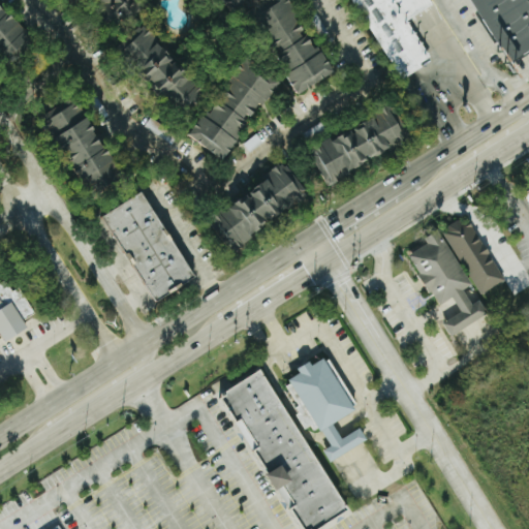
[(33,44),(0,0),(0,50),(8,62),(33,44)]
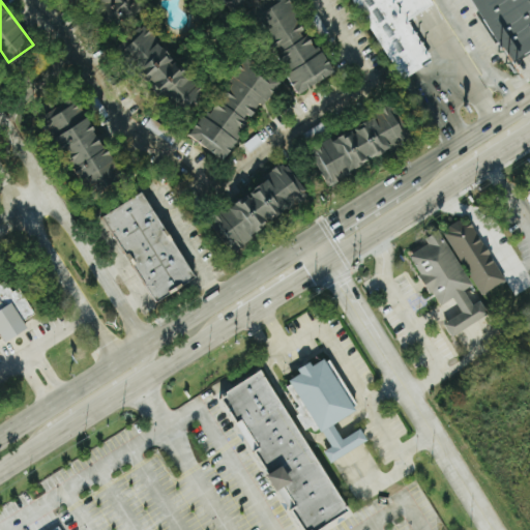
[(124,32),(146,0),(145,0),(108,0),(98,15),(124,32)]
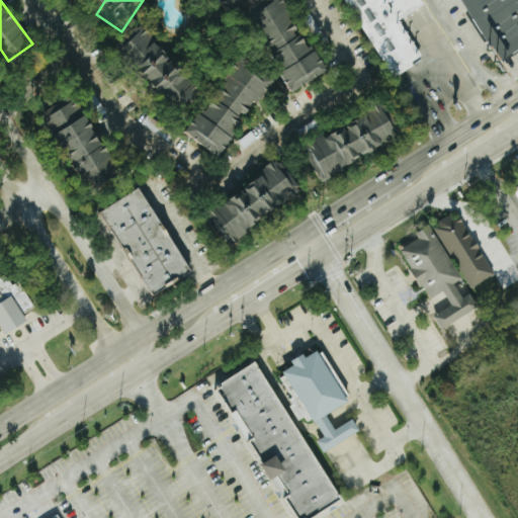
[(248,0),(227,0),(232,8),(248,0)]
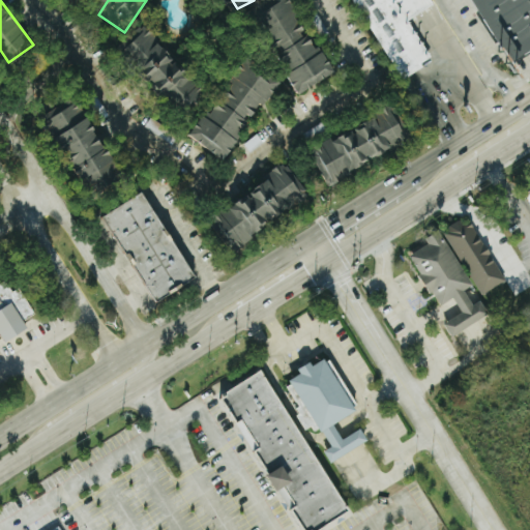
[(335,74),(315,35),(312,37),(291,0),(273,0),(259,8),(303,90),(335,74)]
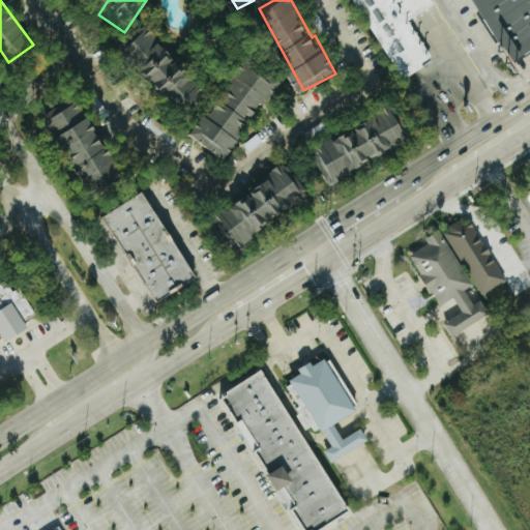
[(356,0),(401,80),(434,61),(410,20),(434,6),(430,0),(356,0)]
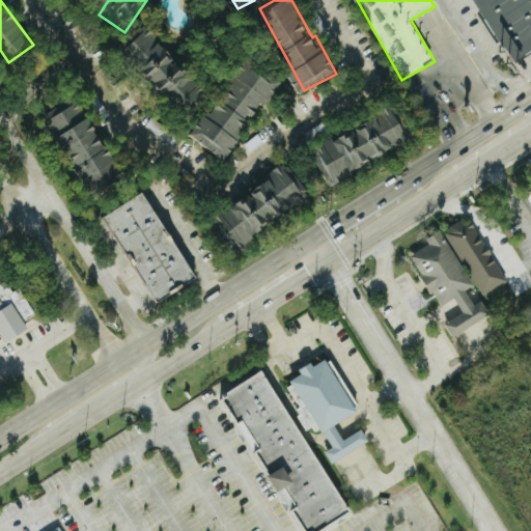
[(530,52),(530,3),(529,0),(472,0),(505,55),(513,51),(519,59),(530,52)]
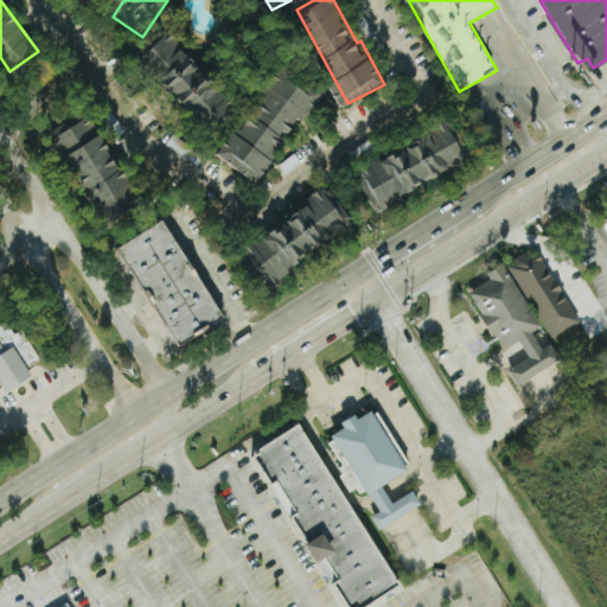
[(159,66),(180,102),(213,123),(230,113),(238,100),(235,94),(221,85),(217,81),(205,72),(195,56),(185,50),(178,38),(167,31),(157,38),(148,51),(155,65),(159,66)]
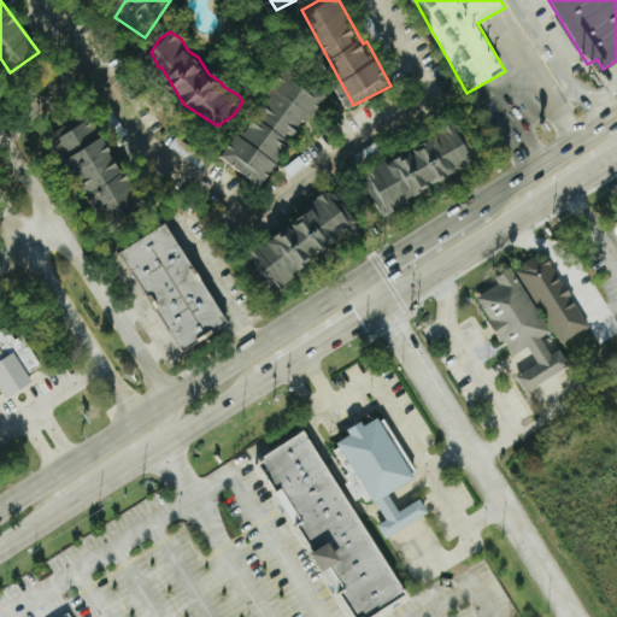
[(224,156),(263,183),(330,92),(294,65),(247,130),(244,128),(224,156)]
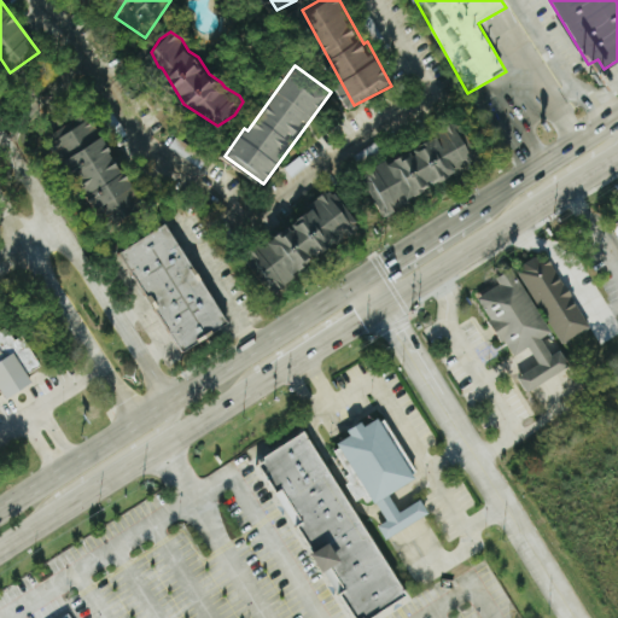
[(58,129),(106,227),(144,208),(97,110),(58,129)]
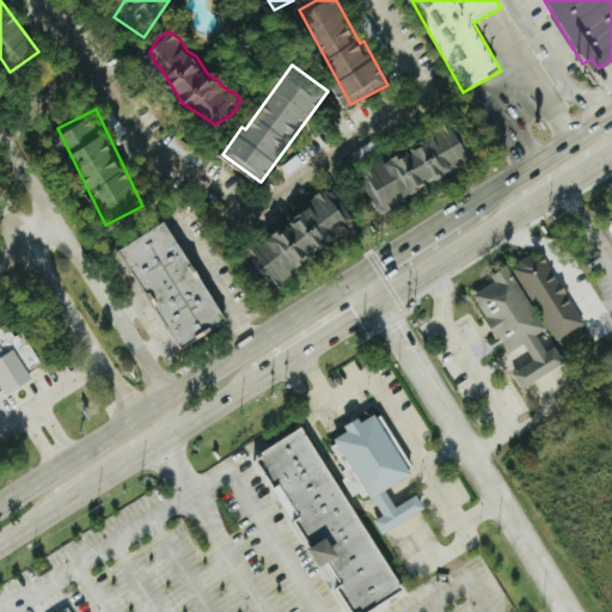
[(377,208),(478,167),(461,127),(360,167),(377,208)]
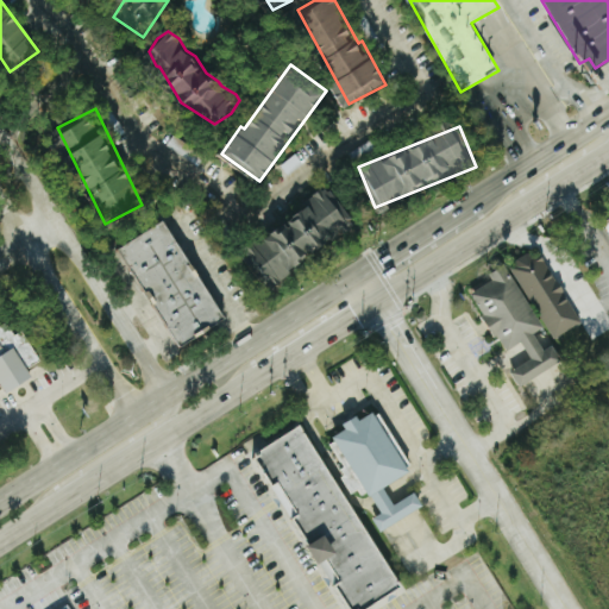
[(194,163),(200,154),(173,135),(167,144),(194,163)]
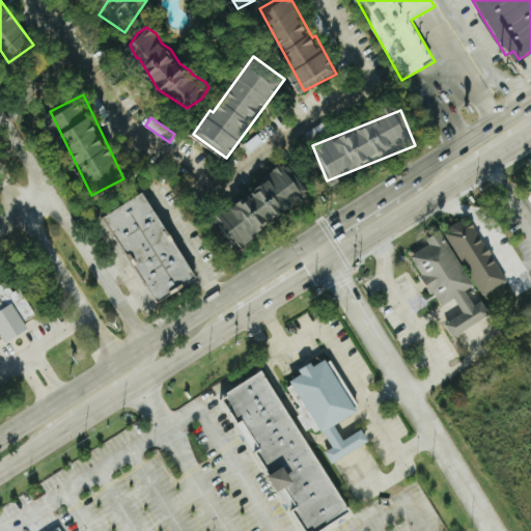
[(107,214),(156,302),(197,278),(148,191),(107,214)]
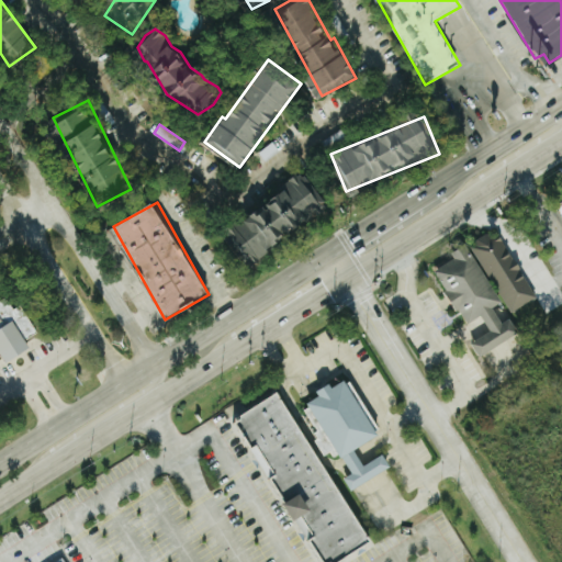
[(536,298),(497,228),(452,254),(454,259),(435,270),(467,324),(482,315),(491,332),(472,343),(480,356),(519,334),(510,318),(502,323),(493,307),(504,302),(509,313),(536,298)]
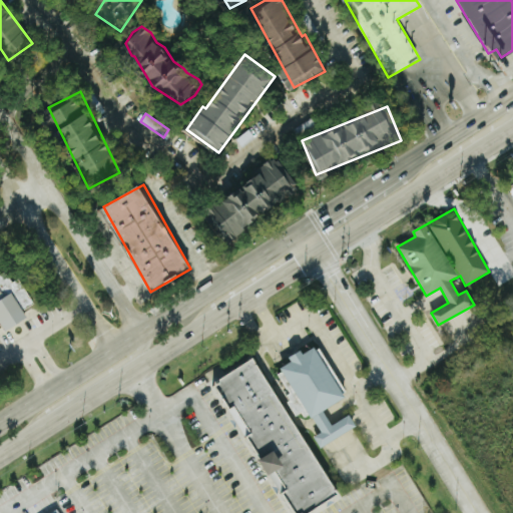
[(0,275),(0,325),(2,324),(6,331),(28,319),(23,310),(34,304),(21,279),(13,283),(7,272),(0,275)]
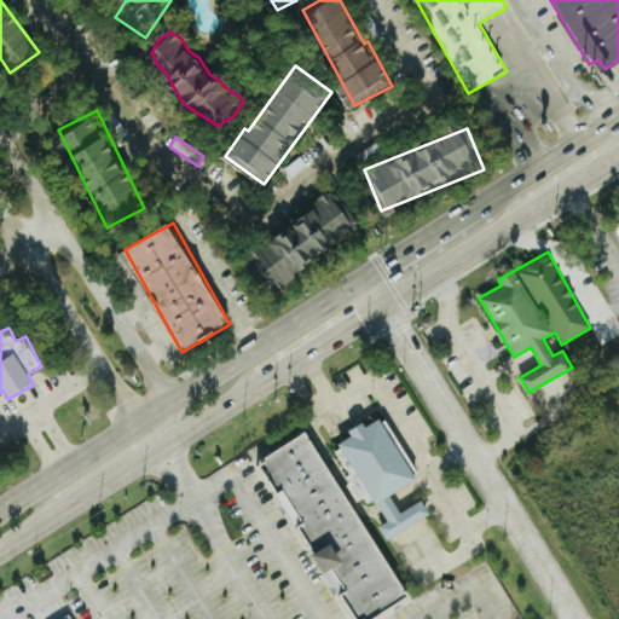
[(420,480),(386,416),(366,427),(364,423),(350,431),(352,437),(343,441),(386,524),(380,527),(386,539),(432,516),(423,501),(400,513),(391,495),(420,480)]
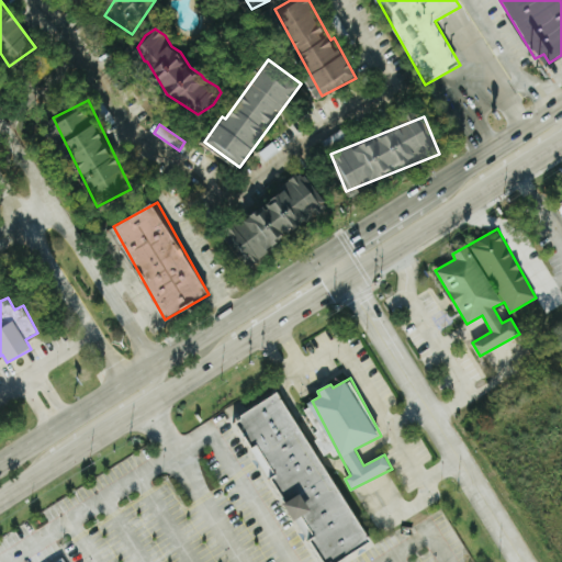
[(336,561),(369,544),(285,391),(238,416),(306,542),(313,538),(326,561),(336,561)]
